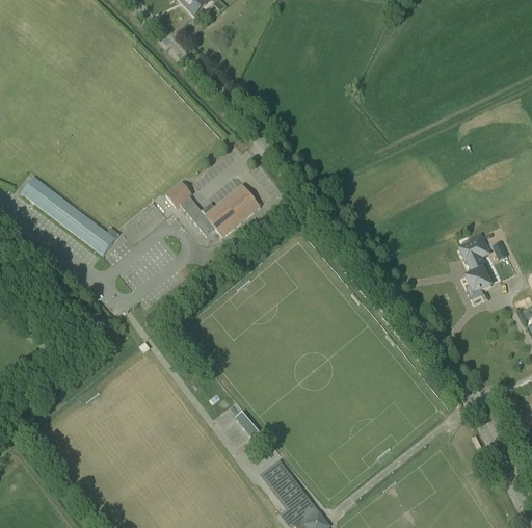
[(183,0),(195,11),(206,1),(205,0),(183,0)]
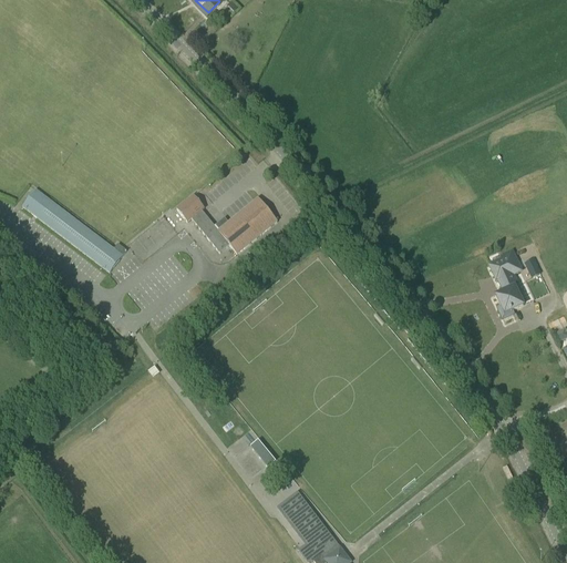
[(35,187),(22,204),(32,212),(37,215),(110,270),(114,265),(122,254),(124,252),(126,248),(117,241),(113,246),(35,187)]
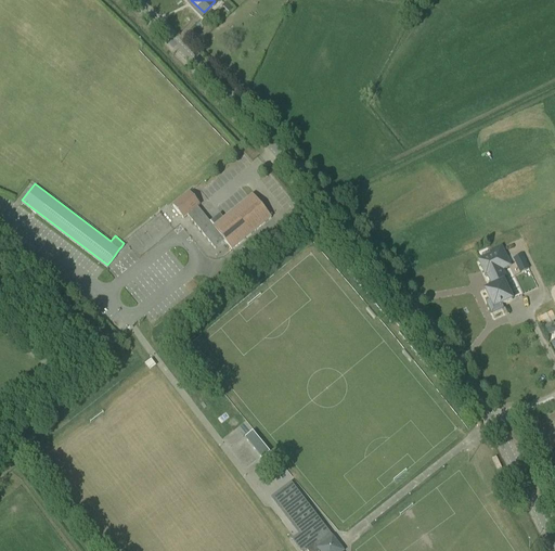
[(197,203),(199,201),(189,189),(172,203),(182,215),(186,212),(215,245),(224,238),(232,246),(271,214),(253,191),(214,223),(197,203)]
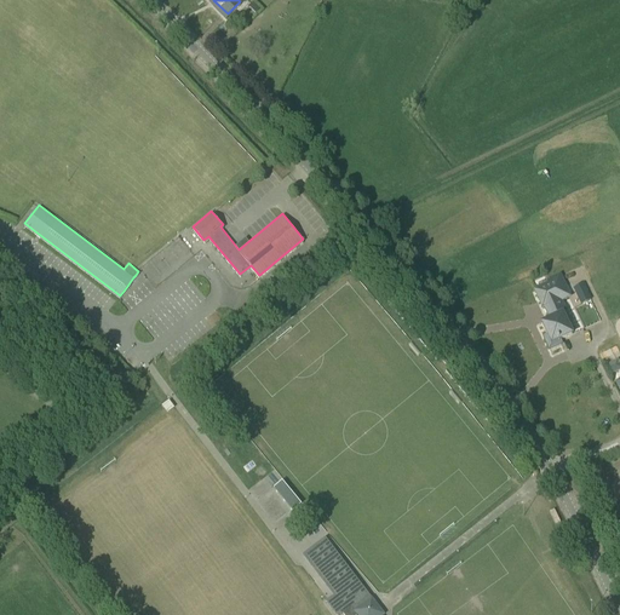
[(549,280),(534,287),(543,303),(544,303),(550,316),(541,320),(547,332),(544,334),(550,346),(562,340),(561,335),(573,331),(569,322),(573,320),(562,298),(572,293),(561,271),(558,272),(547,277),(549,280)]
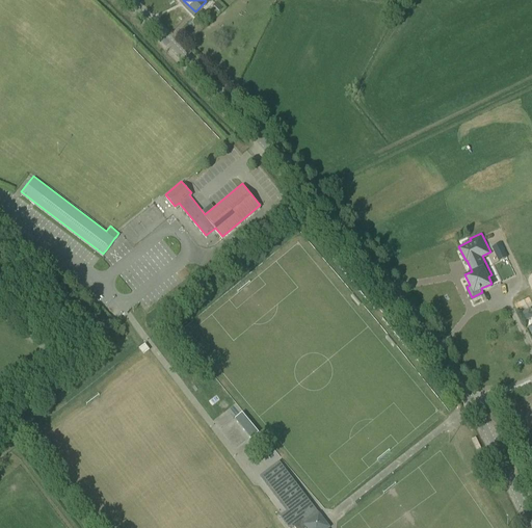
[(500,240),(493,244),(499,258),(506,255),(500,240)]
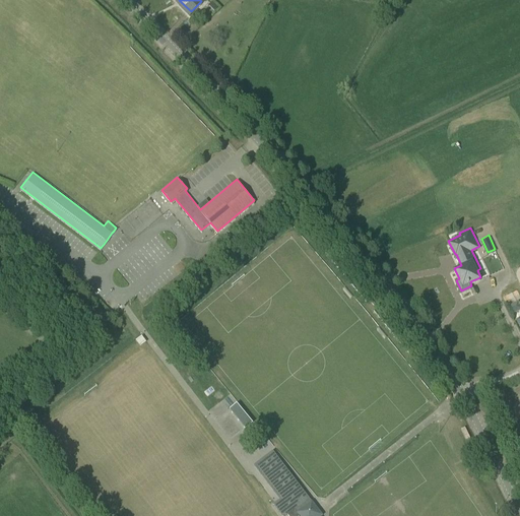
[(519,303),(518,299),(509,304),(512,311),(519,307),(519,303)]
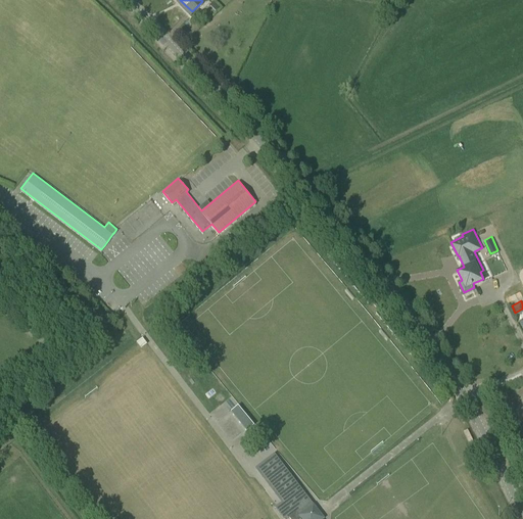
[(239,403),(231,410),(247,429),(255,423),(239,403)]
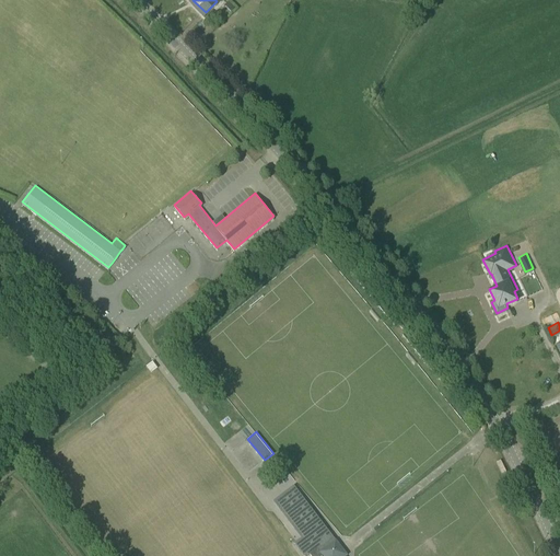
[(277,499),(314,548),(310,552),(312,555),(346,555),(345,554),(347,553),(336,537),(335,537),(331,534),(328,537),(324,532),(326,530),(293,487),(277,499)]
